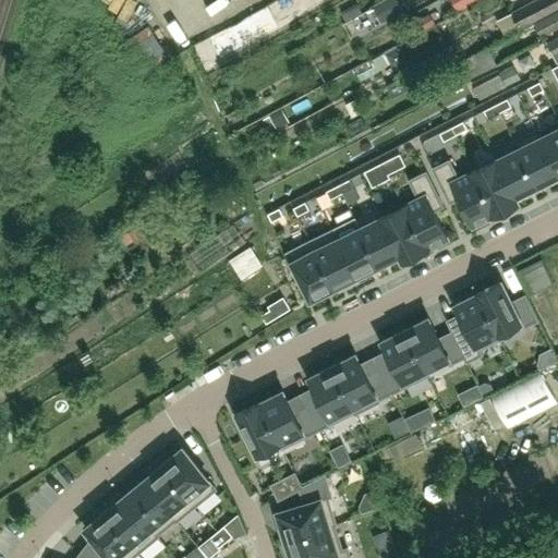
[(397,0),(384,0),(372,7),(380,23),(403,11),(397,0)]
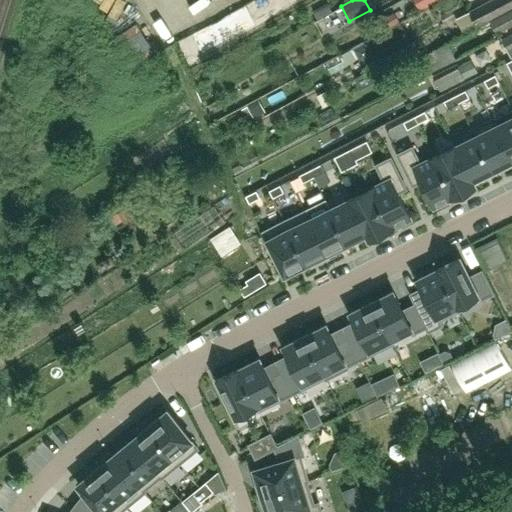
[(490,0),(456,18),(464,34),(478,27),(477,26),(511,7),(511,3),(510,0),(490,0)]
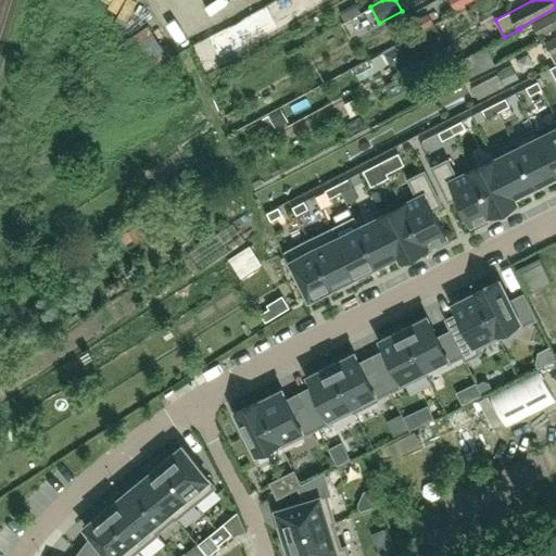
[(339,42),(376,28),(368,9),(331,22),(339,42)]
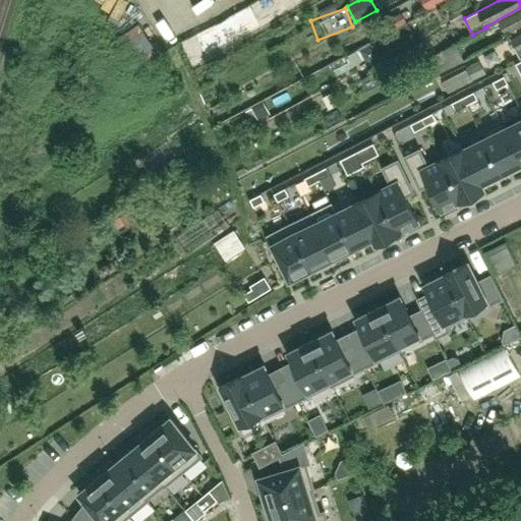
[(520,9),(499,22),(505,36),(520,26),(520,9)]
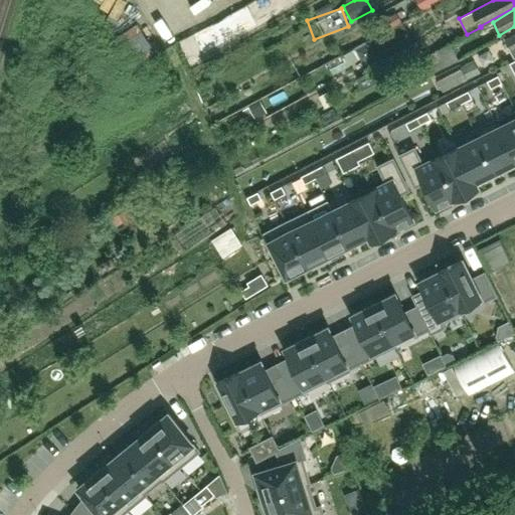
[(175,44),(198,33),(192,19),(169,30),(175,44)]
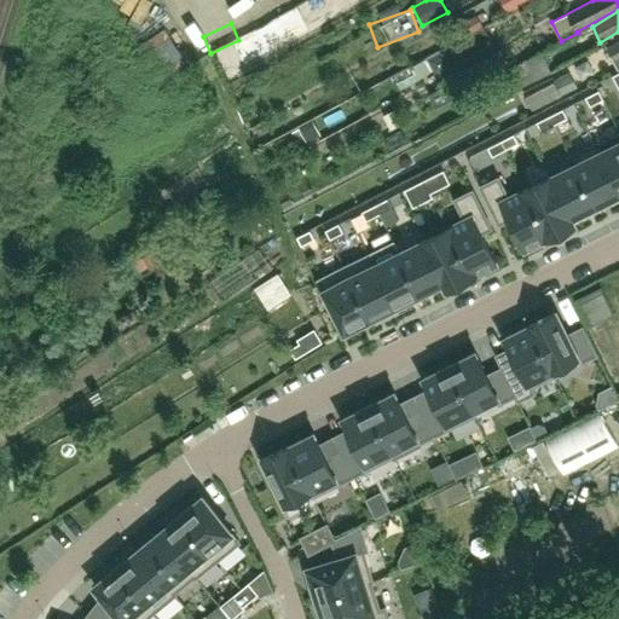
[(615,63),(618,59),(618,41),(607,48),(615,63)]
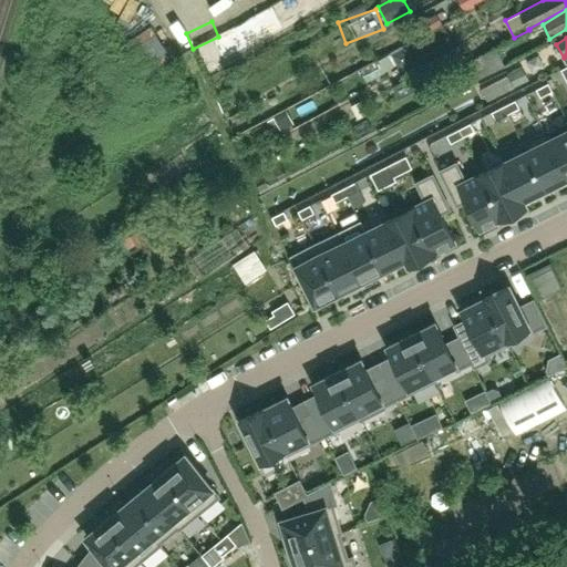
[(473,81),(505,65),(497,48),(464,64),(473,81)]
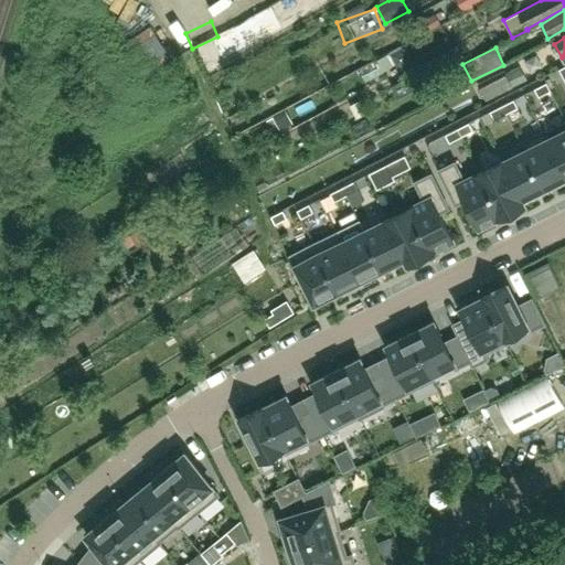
[(387,54),(377,60),(383,72),(393,66),(387,54)]
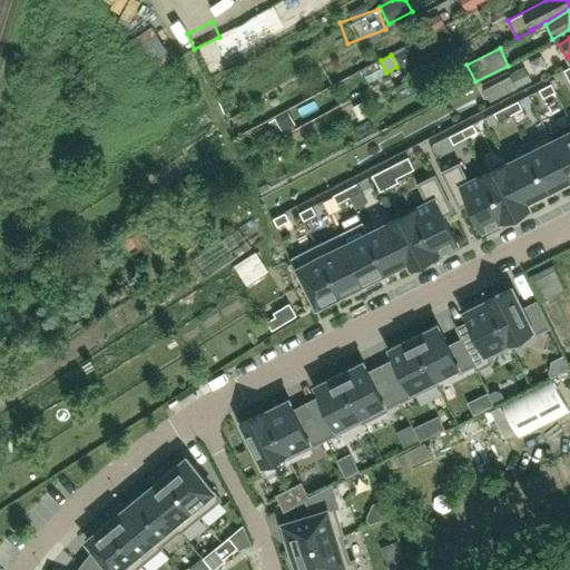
[(531,80),(524,67),(510,74),(509,70),(482,82),(490,100),(531,80)]
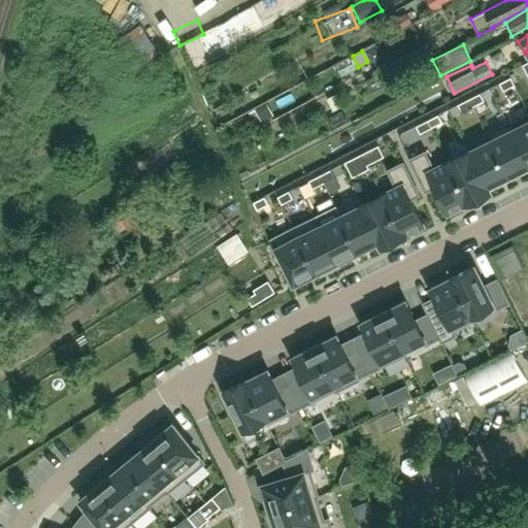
[(374,95),(392,86),(387,74),(368,84),(374,95)]
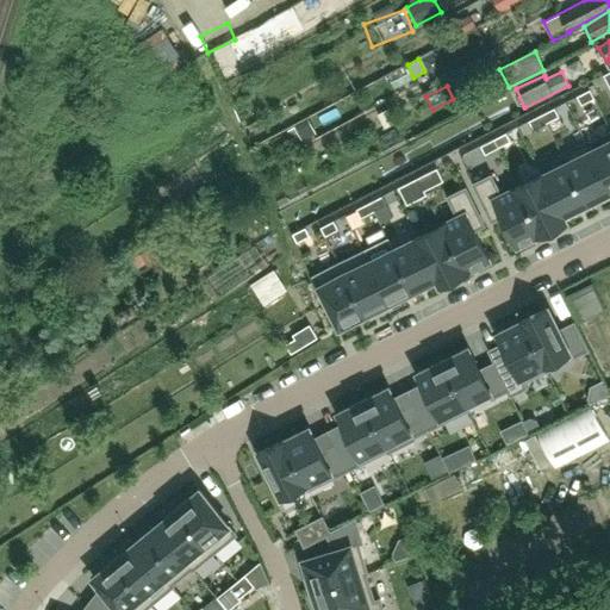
[(595,98),(590,89),(577,95),(582,104),(595,98)]
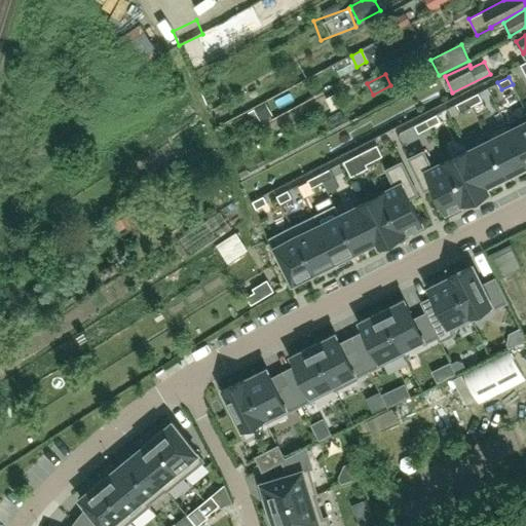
[(482,100),(478,92),(467,98),(471,106),(482,100)]
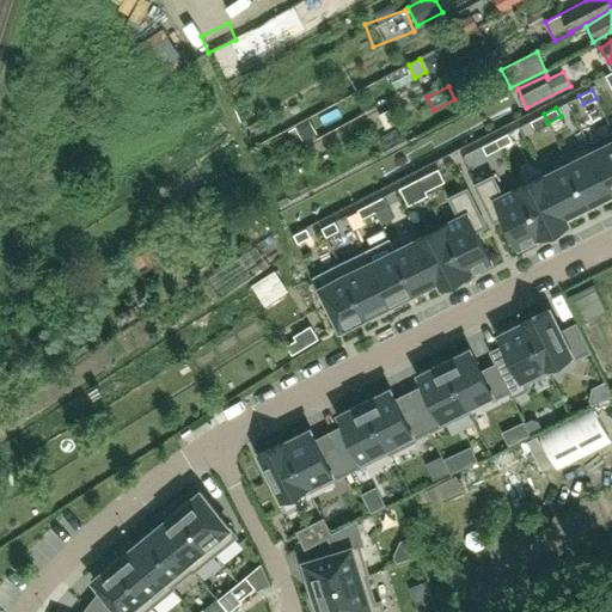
[(391,112),(381,117),(386,128),(397,123),(391,112)]
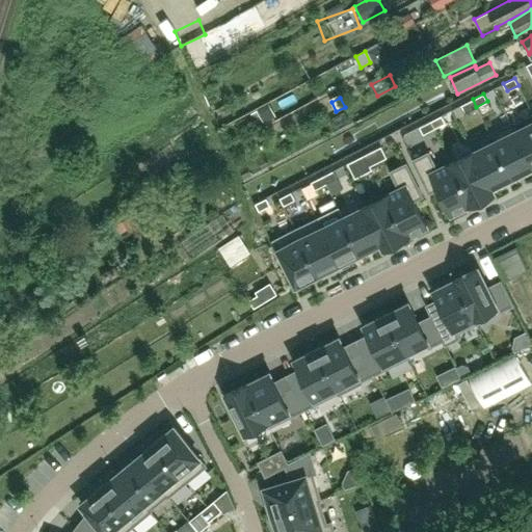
[(476,107),(473,99),(461,105),(466,112),(476,107)]
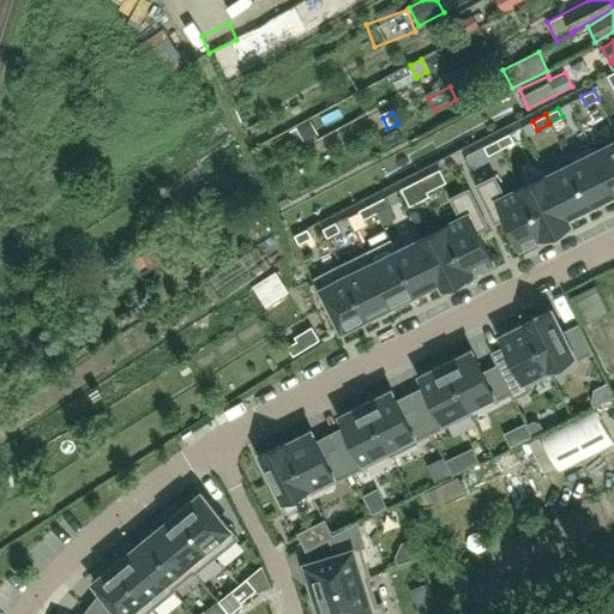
[(301,116),(290,122),(293,128),(305,121),(301,116)]
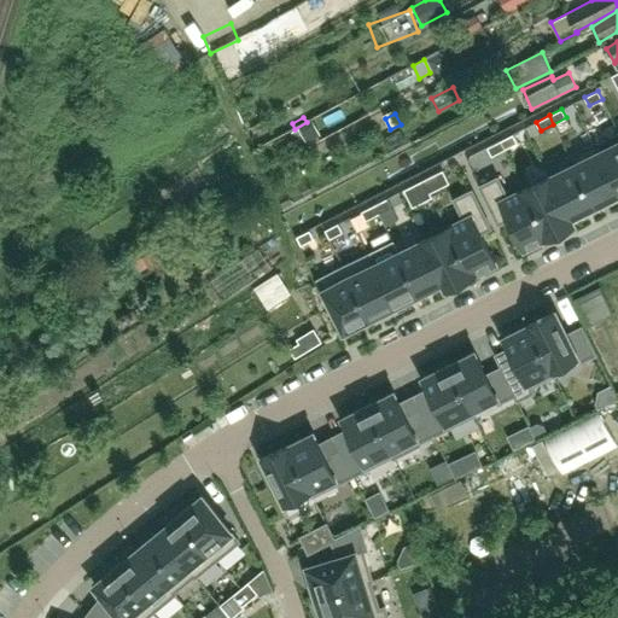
[(312,122),(298,128),(307,143),(319,136),(312,122)]
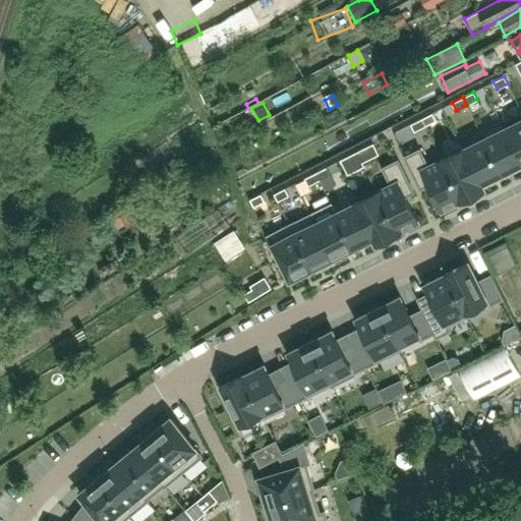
[(437,120),(432,113),(421,118),(425,126),(437,120)]
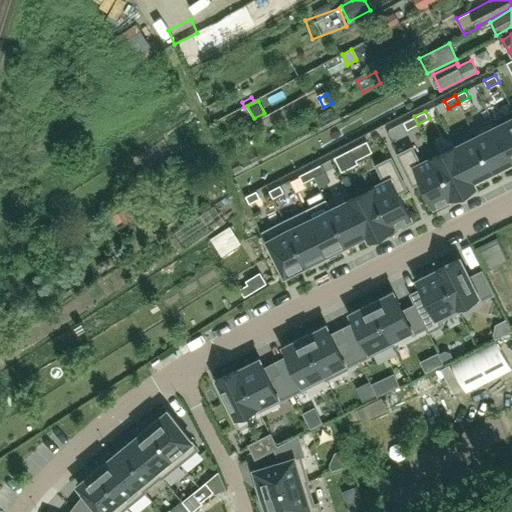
[(418,124),(414,116),(403,122),(407,129),(418,124)]
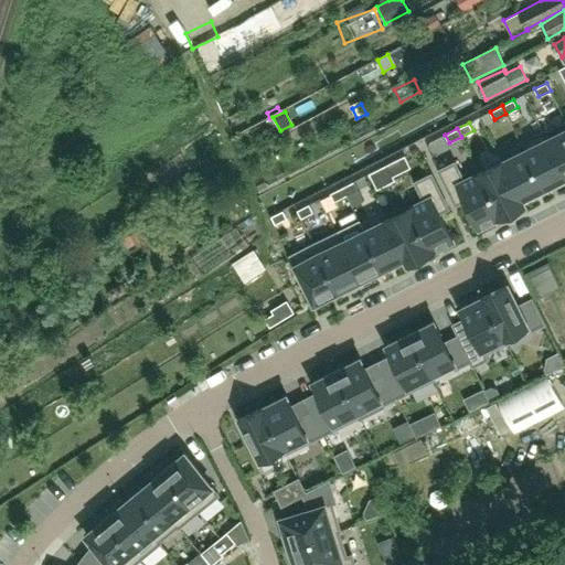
[(564,129),(547,138),(546,139),(564,176),(564,129)]
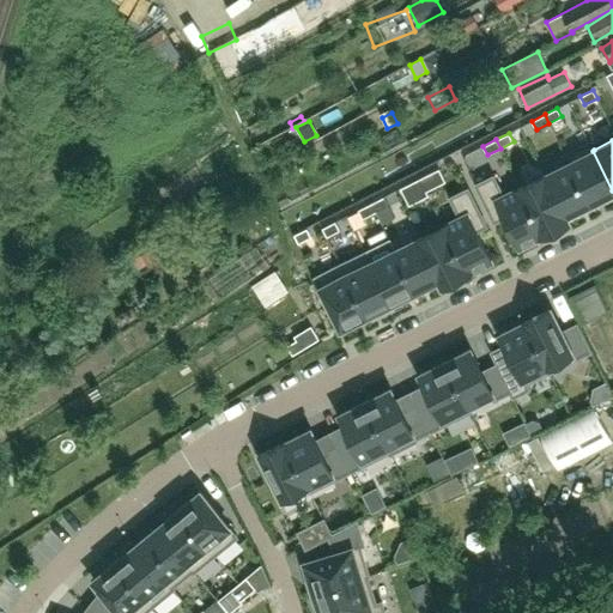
[(612,190),(593,151),(594,150),(590,141),(569,152),(572,161),(569,163),(589,205),(612,192),(612,190)]
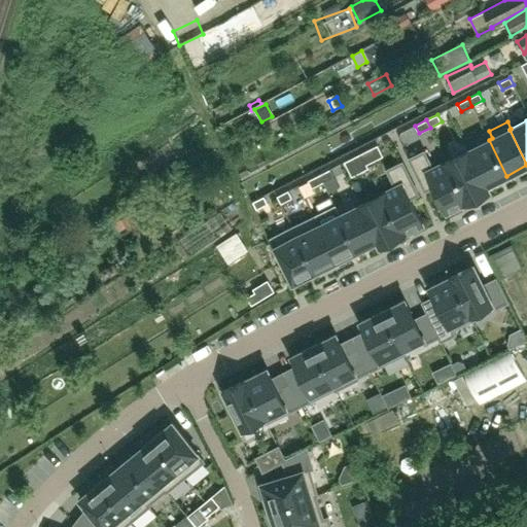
[(506,176),(489,140),(468,150),(486,186),(487,185),(506,176)]
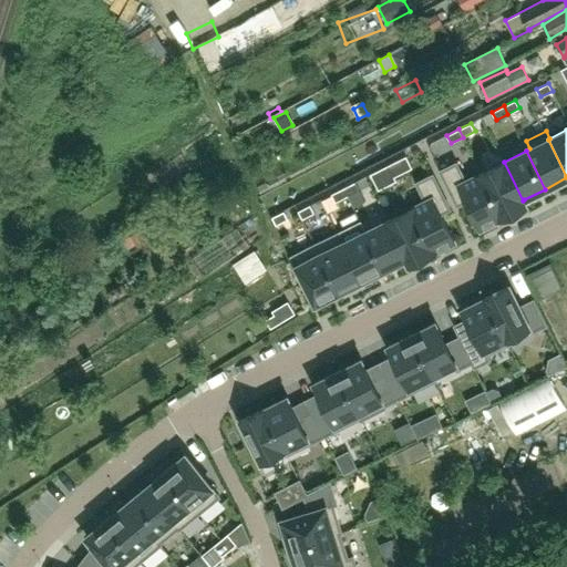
[(412,168),(405,156),(388,165),(394,177),(412,168)]
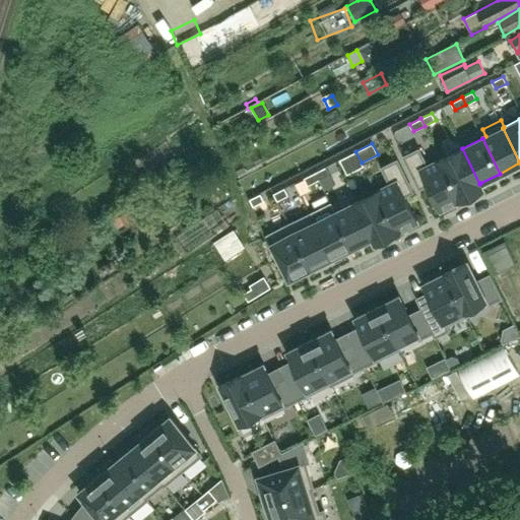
[(479,184),(462,148),(441,158),(461,199),(482,189),(480,183),(479,184)]
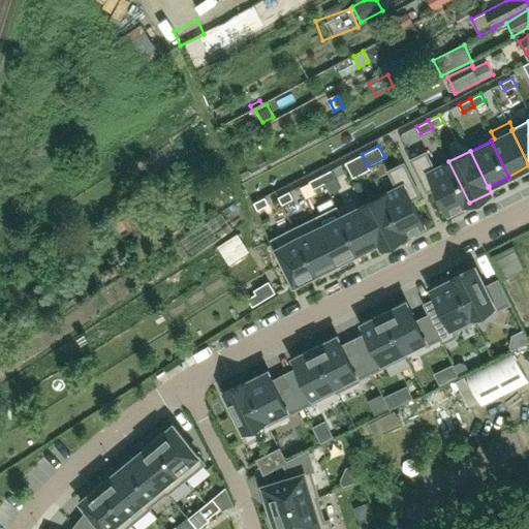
[(469,203),(448,161),(434,168),(426,152),(410,159),(427,191),(435,187),(448,213),(469,203)]
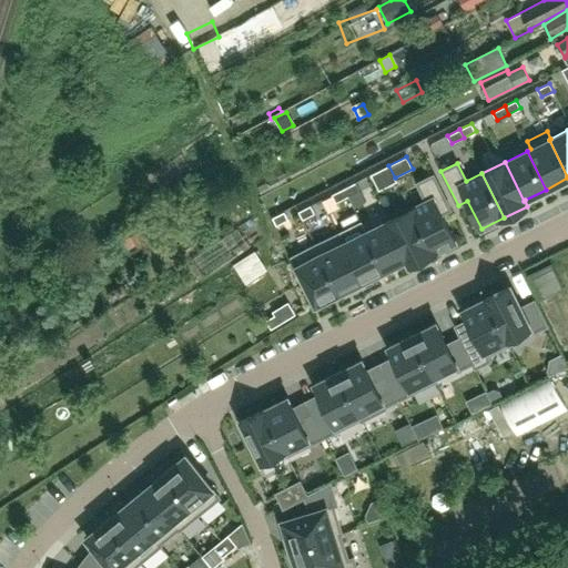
[(397,181),(395,178),(388,165),(371,174),(378,191),(397,181)]
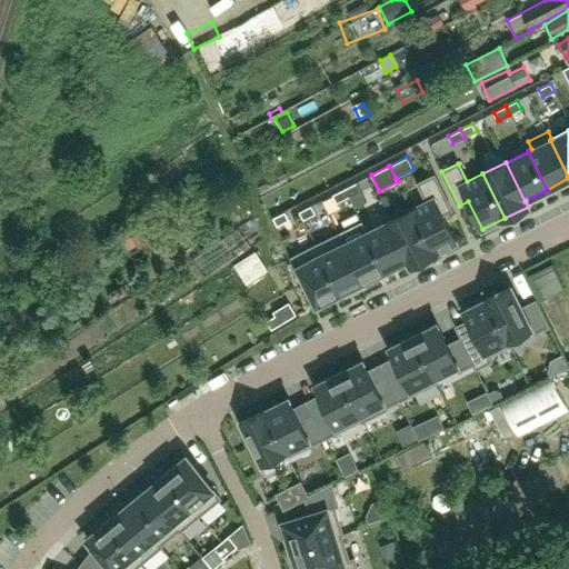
[(442,215),(451,210),(435,176),(418,183),(427,202),(411,210),(433,253),(456,242),(442,215)]
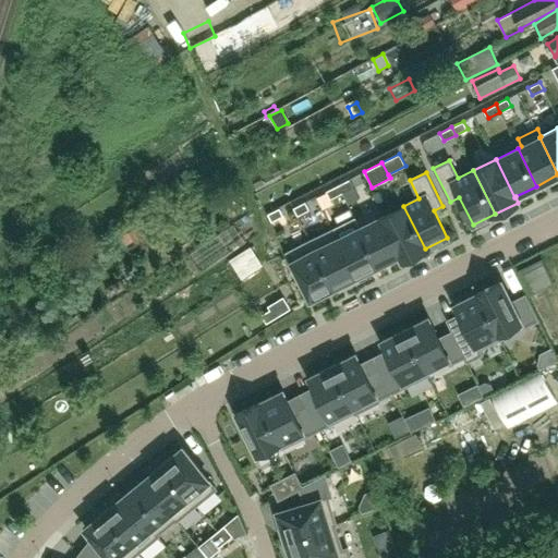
[(353,186),(350,179),(338,185),(342,193),(353,186)]
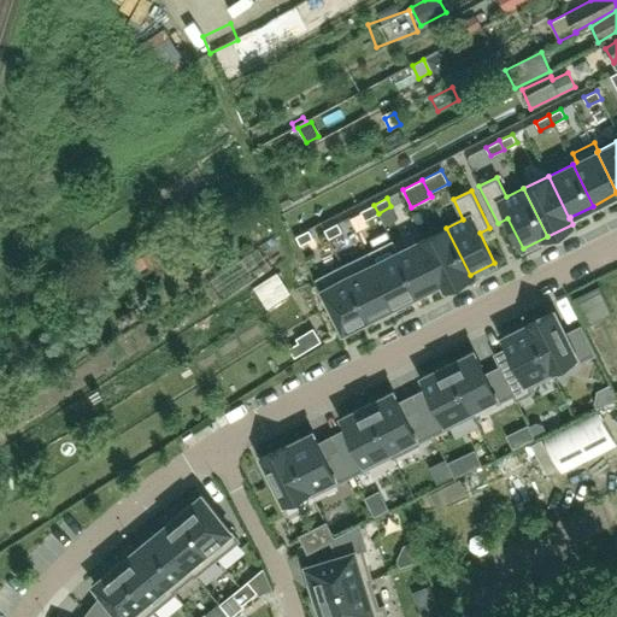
[(378,213),(374,205),(360,211),(365,219),(378,213)]
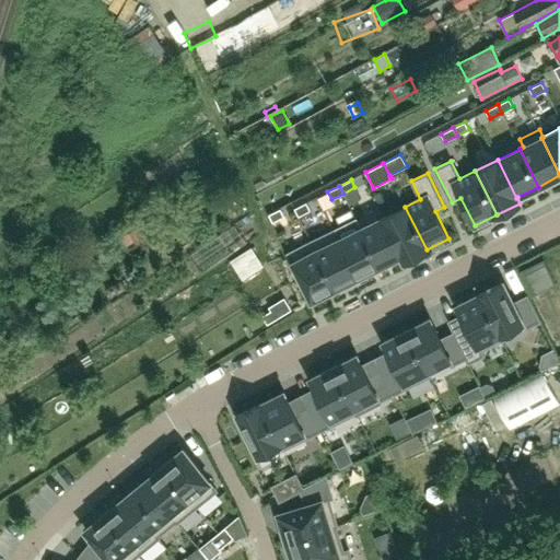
[(311,210),(306,202),(294,209),(299,217),(311,210)]
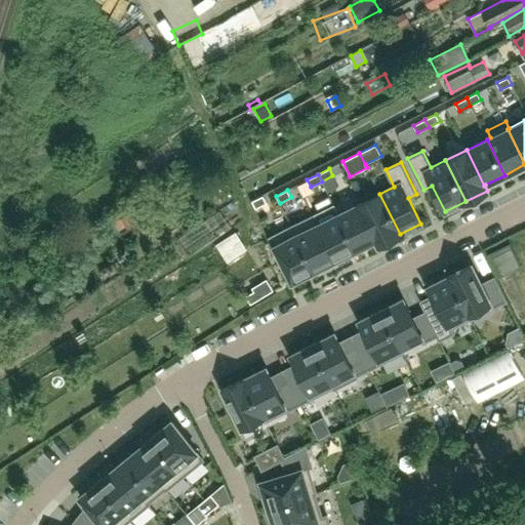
[(400,234),(379,194),(359,204),(376,239),(375,239),(378,245),(400,234)]
